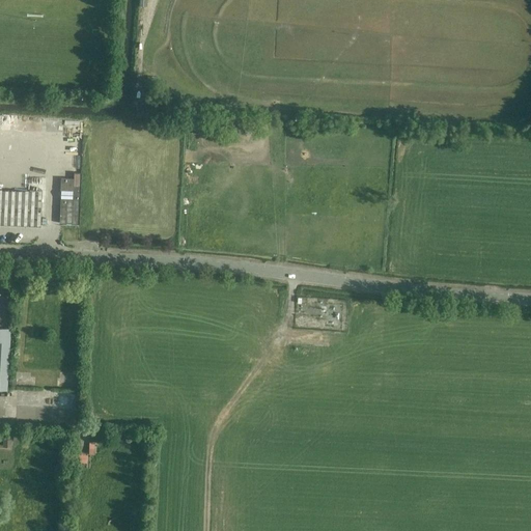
[(0,223),(40,225),(43,191),(0,190),(0,223)]
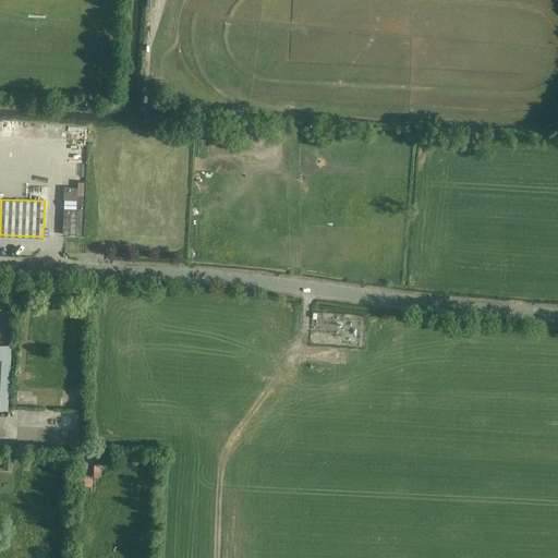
[(64,208),(62,234),(82,235),(83,208),(64,208)]
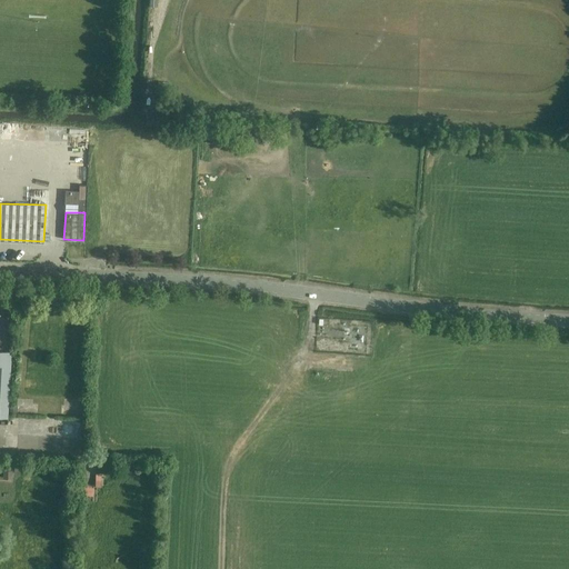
[(335,341),(319,340),(318,348),(333,350),(335,341)]
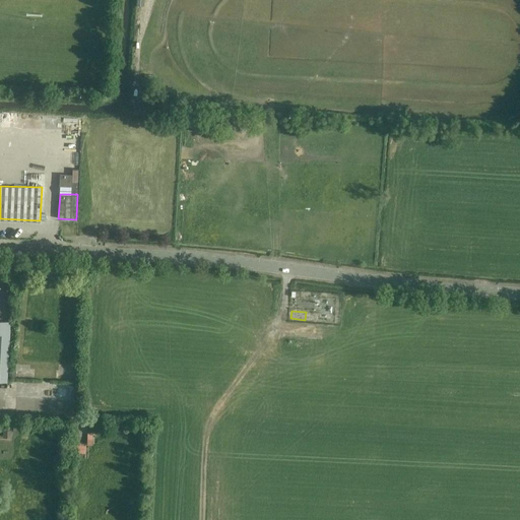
[(0,321),(0,382),(7,383),(11,322),(0,321)]
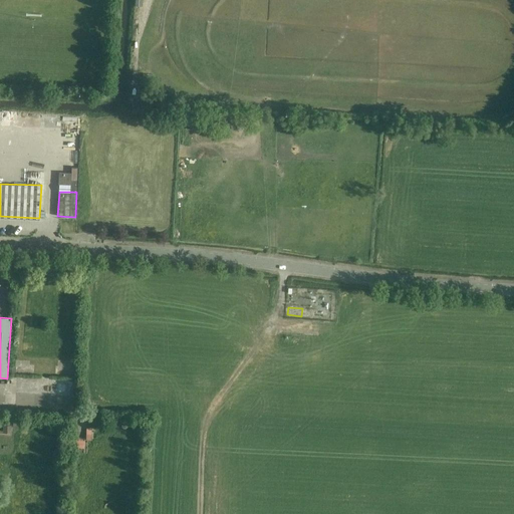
[(30,329),(30,320),(20,321),(20,329),(30,329)]
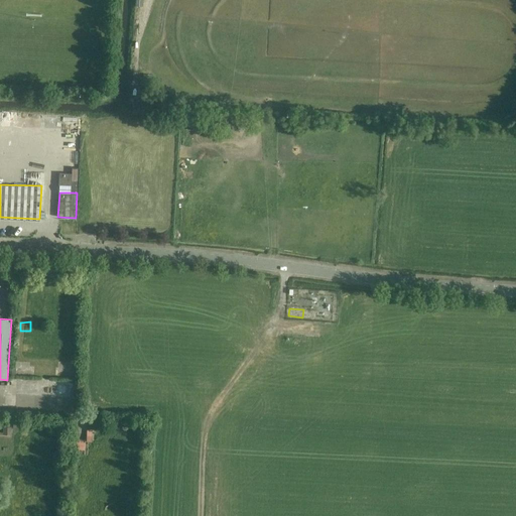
[(26,353),(29,343),(20,341),(17,350),(26,353)]
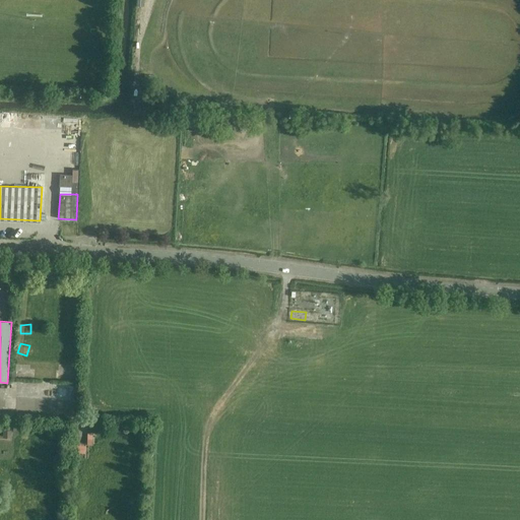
[(17,376),(35,376),(36,368),(17,368),(17,376)]
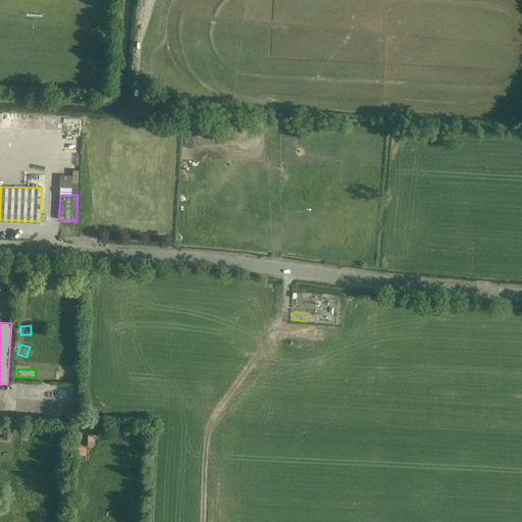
[(3,428),(3,438),(11,439),(11,436),(12,436),(13,429),(3,428)]
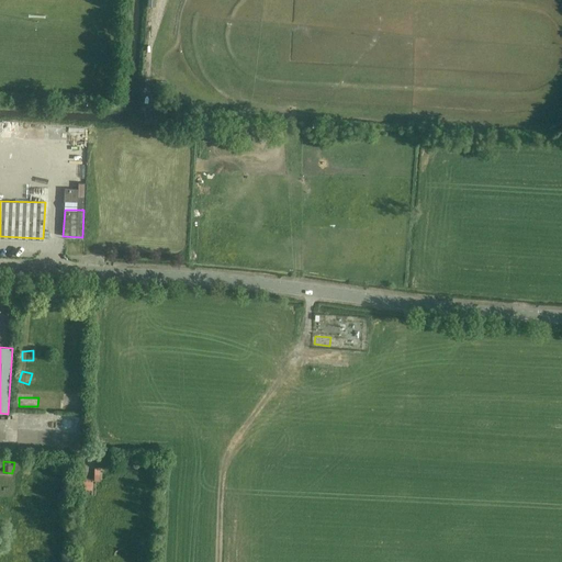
[(26,473),(35,473),(35,462),(26,463),(26,473)]
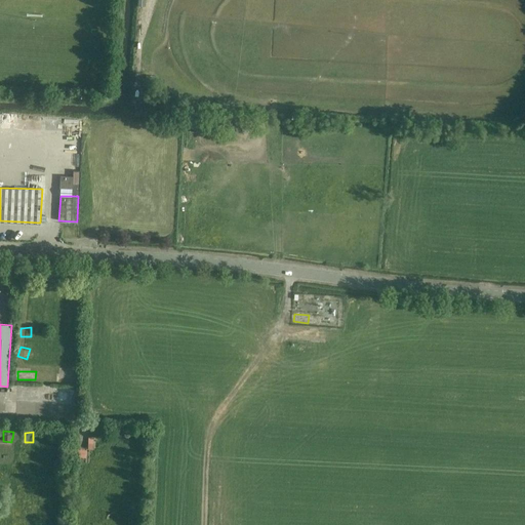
[(86,459),(87,451),(75,450),(74,457),(80,458),(86,459)]
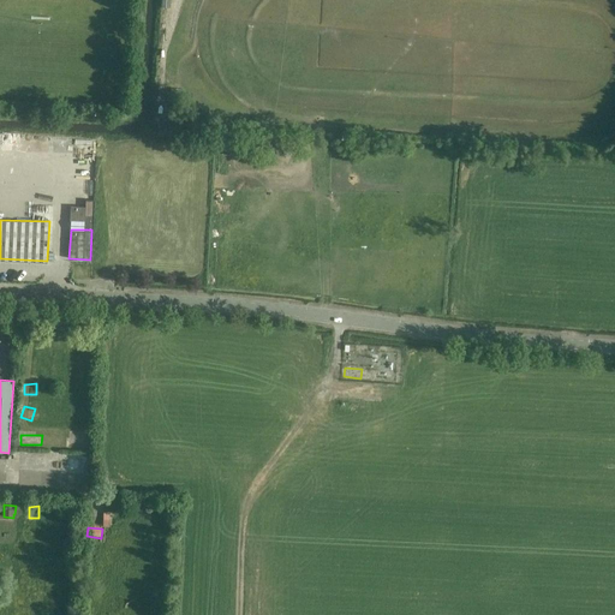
[(65,605),(69,593),(59,591),(55,603),(65,605)]
